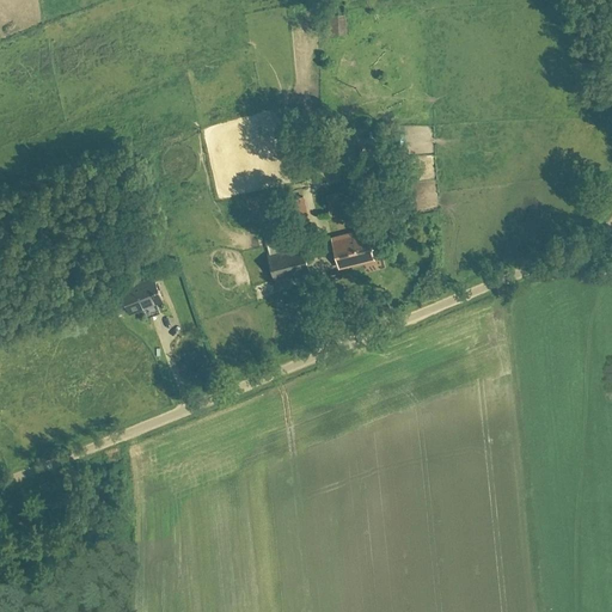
[(318,155),(319,165),(335,164),(335,154),(318,155)]
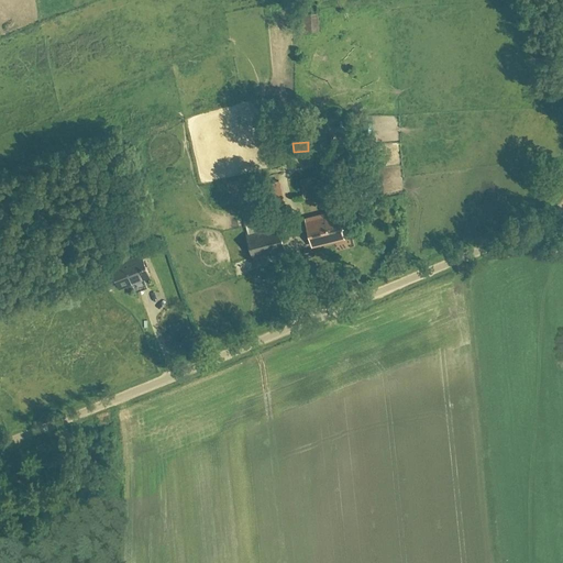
[(258,187),(269,228),(288,222),(277,181),(258,187)]
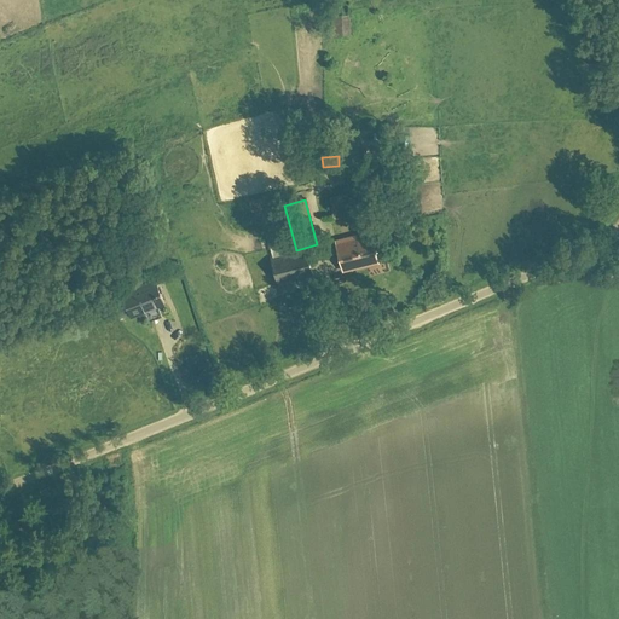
[(330,243),(339,275),(381,264),(372,231),(330,243)]
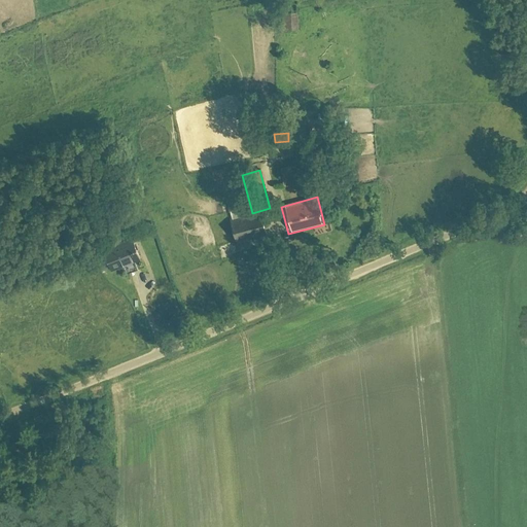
[(231,226),(236,243),(265,235),(259,218),(231,226)]
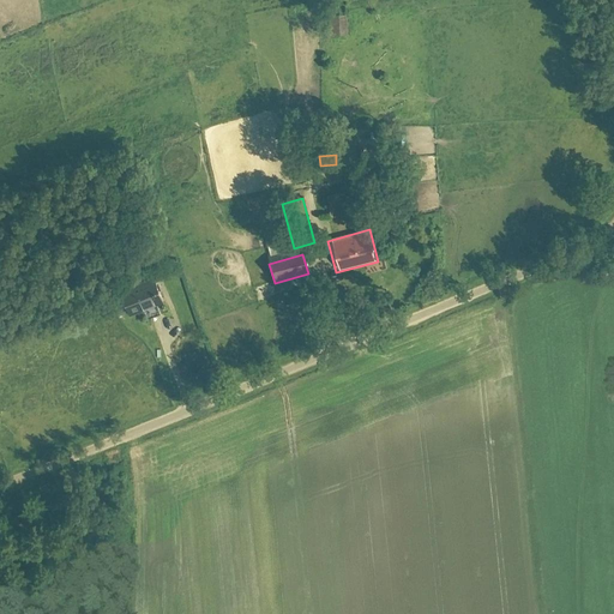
[(118,288),(127,315),(162,304),(151,276),(118,288)]
